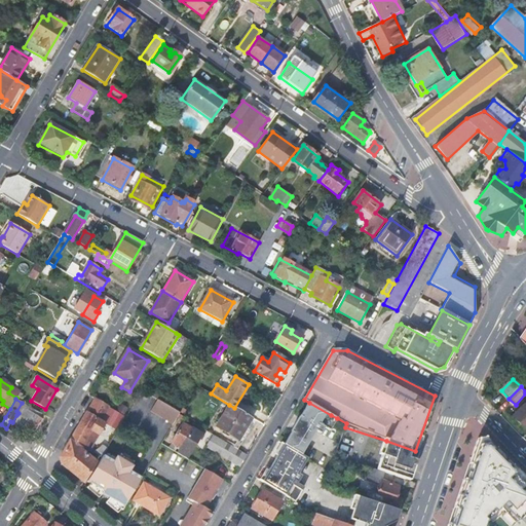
[(96,400),(90,407),(104,415),(109,408),(96,400)]
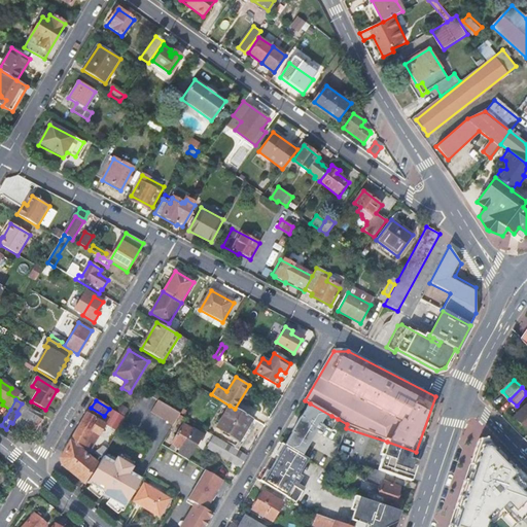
[(179,415),(180,413),(157,400),(150,412),(173,425),(177,418),(179,415)]
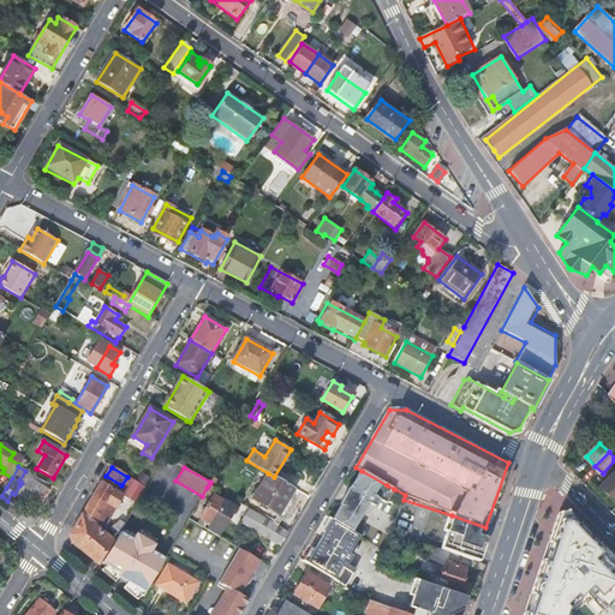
[(19,485),(22,487),(29,476),(30,473),(25,471),(19,481),(22,483),(19,485)]
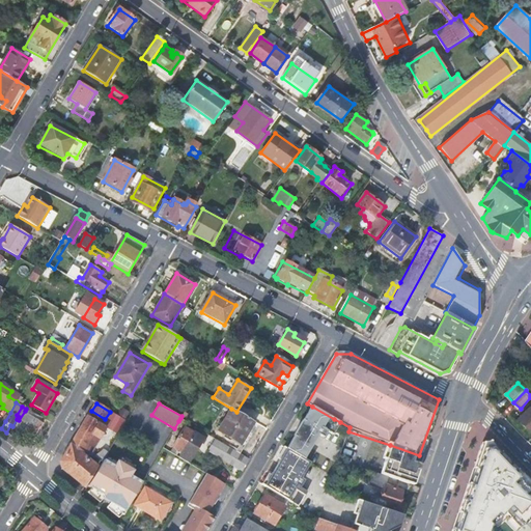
[(323,439),(327,431),(334,419),(312,407),(303,422),(315,429),(313,432),(318,436),(323,439)]
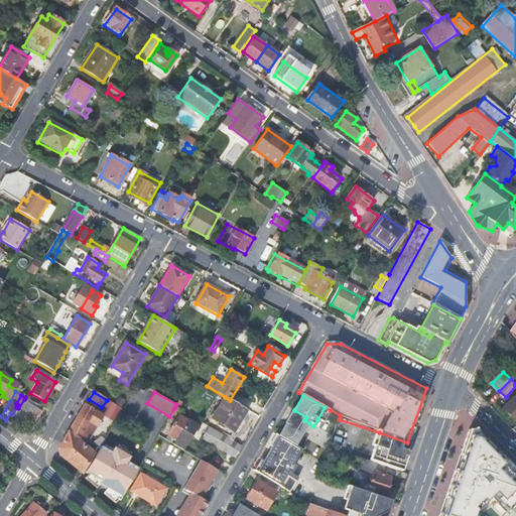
[(22,422),(22,424),(30,429),(40,412),(37,410),(31,407),(33,403),(25,397),(24,399),(18,408),(13,418),(18,421),(19,420),(22,422)]
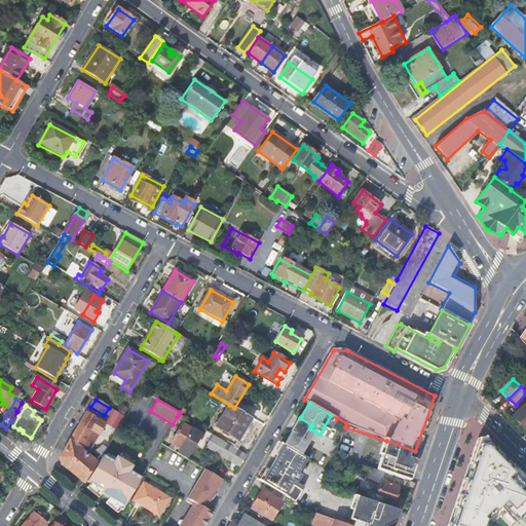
[(229,405),(216,426),(238,440),(251,418),(234,408),(229,405)]
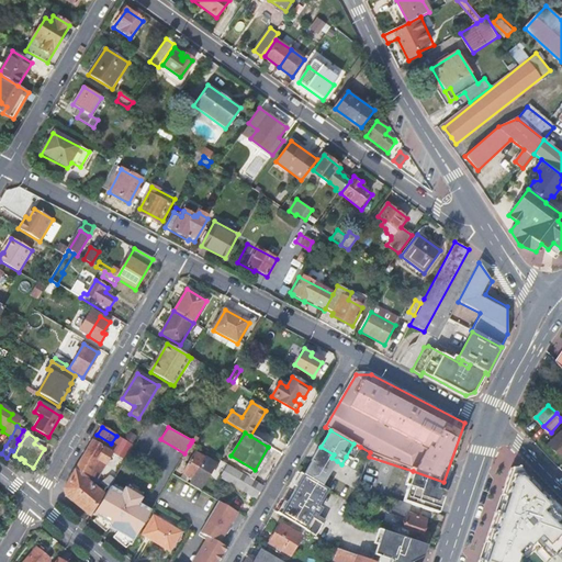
[(561,460),(561,459),(561,433),(549,446),(561,460)]
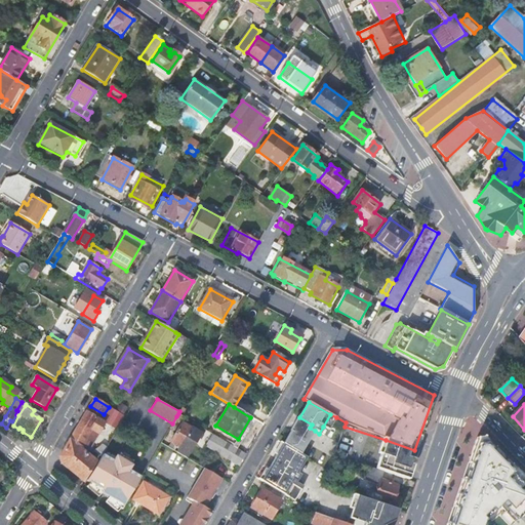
[(90,406),(61,457),(61,463),(67,469),(74,460),(79,463),(84,454),(81,452),(82,450),(80,449),(81,447),(87,451),(104,423),(116,431),(124,416),(109,407),(104,414),(90,406)]
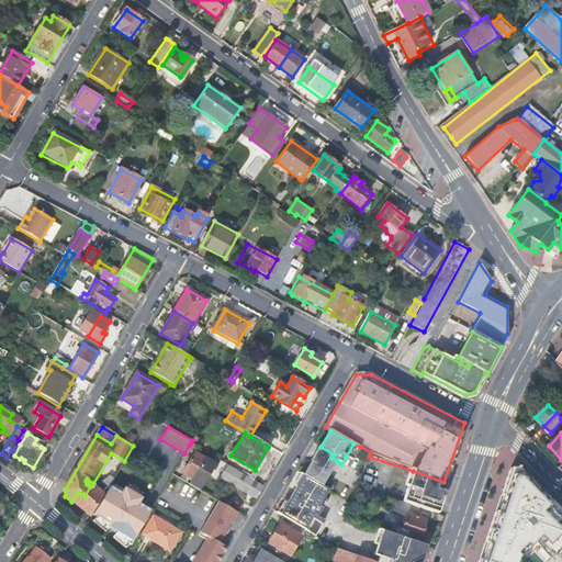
[(181,473),(192,480),(189,484),(199,491),(214,465),(193,453),(189,460),(186,458),(183,462),(187,464),(181,473)]
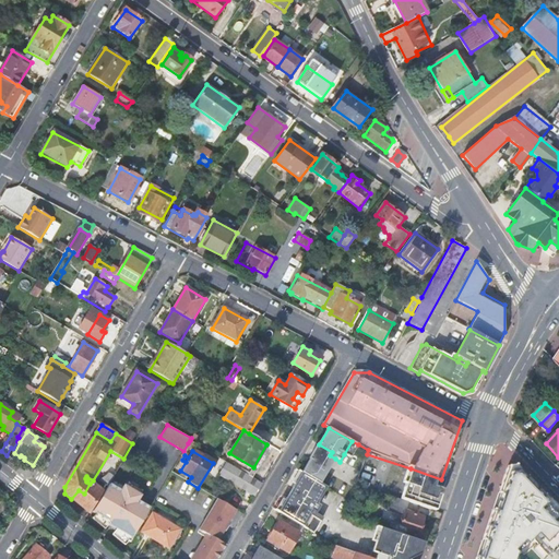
[(320,484),(326,472),(309,462),(301,473),(320,484)]
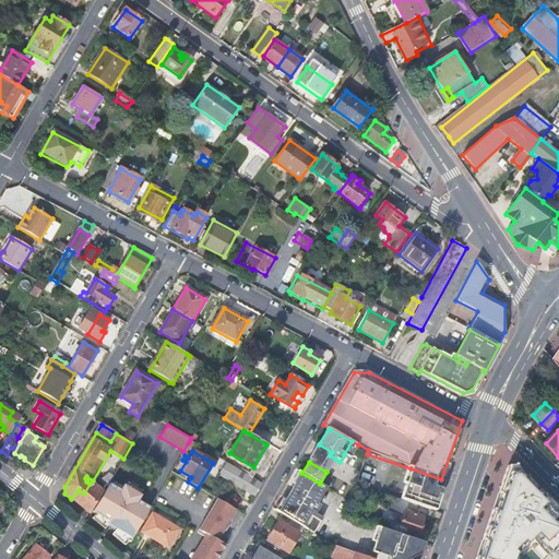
[(225,463),(217,475),(246,492),(245,494),(253,498),(258,490),(261,485),(230,466),(230,465),(225,463)]
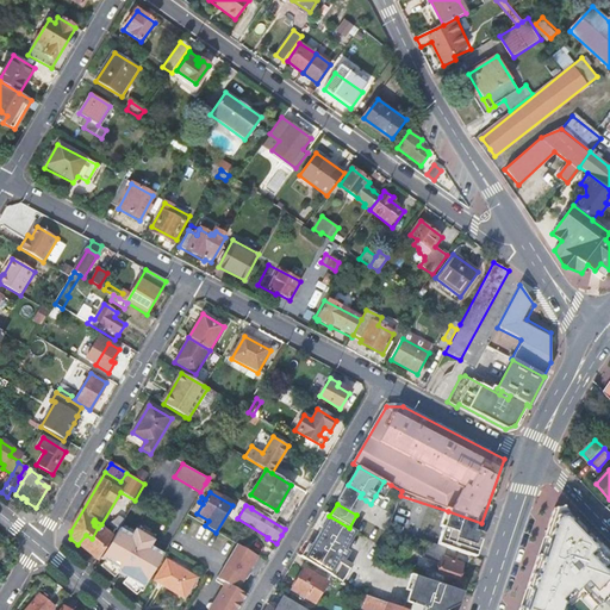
[(540,555),(521,609),(561,609),(562,605),(582,586),(587,592),(582,598),(592,609),(593,609),(604,601),(609,593),(609,553),(565,505),(555,508),(545,540),(549,541),(545,556),(540,555)]
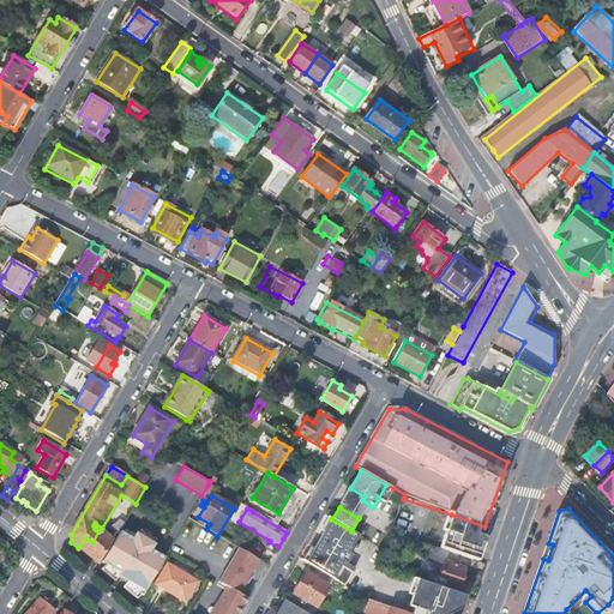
[(451,515),(443,537),(443,539),(443,540),(443,541),(444,542),(445,542),(446,543),(447,543),(449,543),(450,542),(451,542),(451,541),(477,549),(486,527),(485,527),(451,515)]
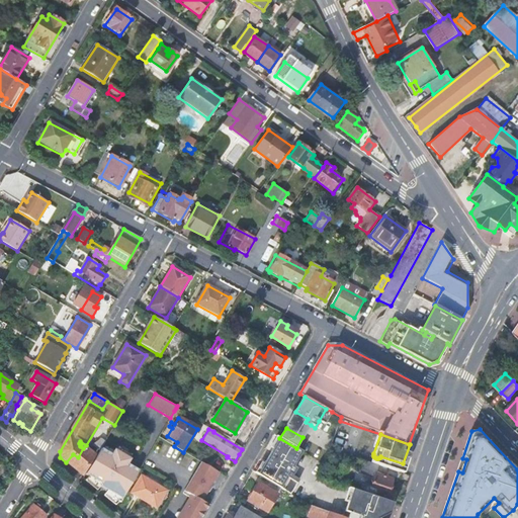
[(279,438),(258,475),(261,477),(280,488),(291,495),(299,480),(289,473),(303,451),(296,448),(279,438)]
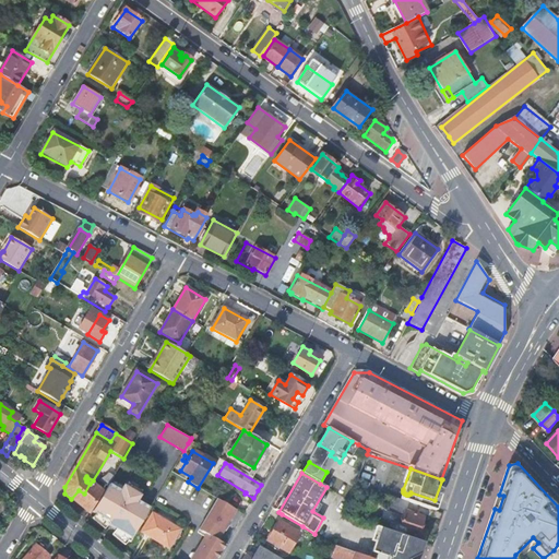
[(79,490),(71,499),(87,512),(103,488),(98,485),(96,488),(91,485),(90,484),(84,494),(79,490)]
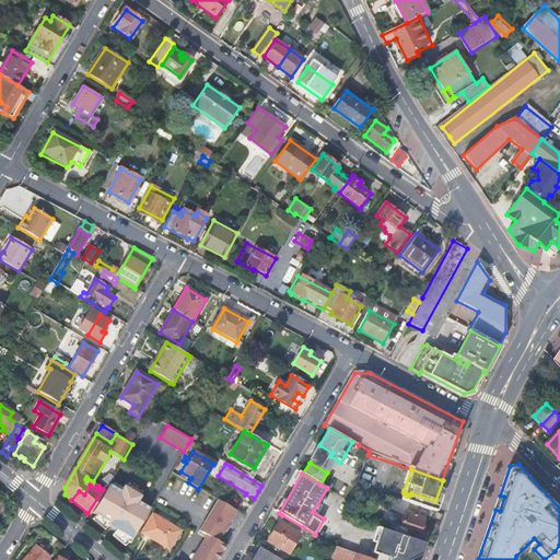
[(108,485),(91,512),(111,524),(108,526),(114,531),(113,533),(129,544),(149,509),(137,502),(140,497),(124,487),(123,487),(120,491),(108,485)]
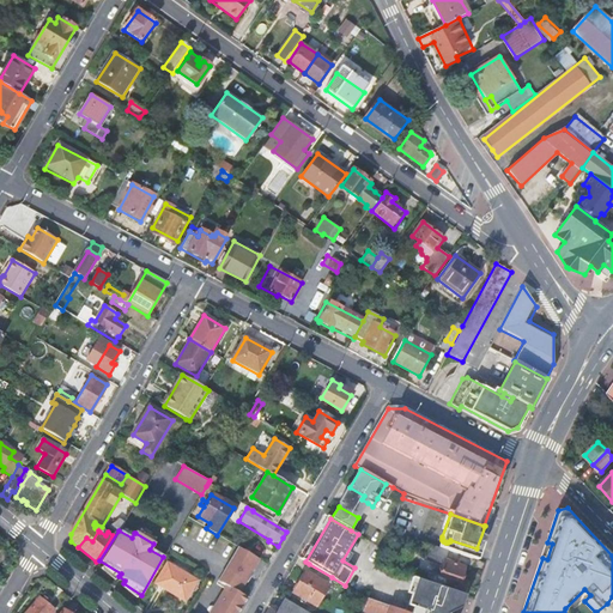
[(428,544),(419,570),(439,577),(437,586),(442,588),(443,586),(461,592),(461,590),(463,592),(467,582),(461,581),(465,568),(444,560),(448,551),(443,550),(428,544)]
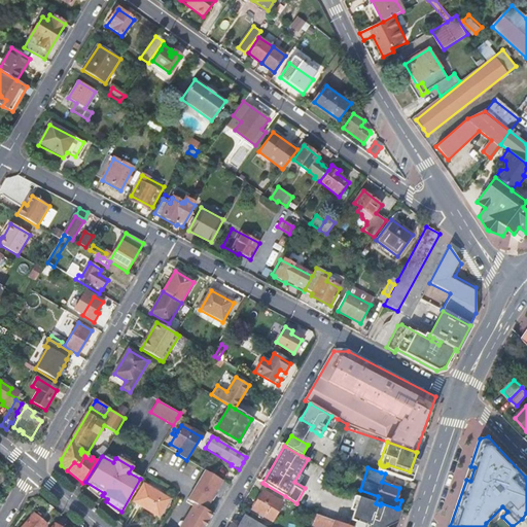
[(200,490),(194,501),(206,510),(212,498),(216,492),(222,482),(210,473),(204,485),(200,490)]
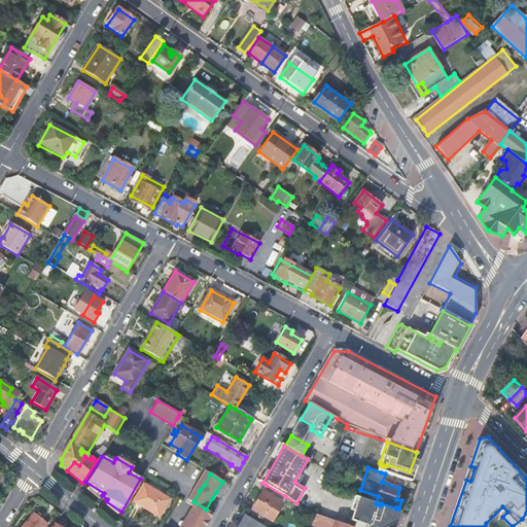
[(143,483),(133,500),(159,516),(169,498),(143,483)]
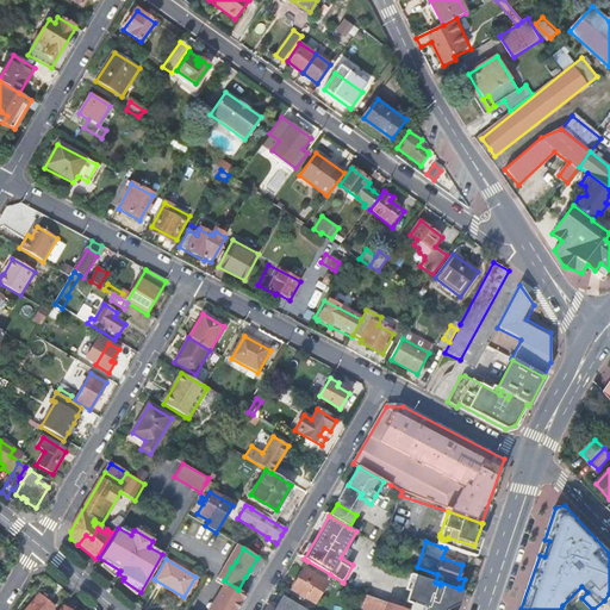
[(307,561),(291,590),(313,604),(327,583),(325,582),(330,574),(307,561)]
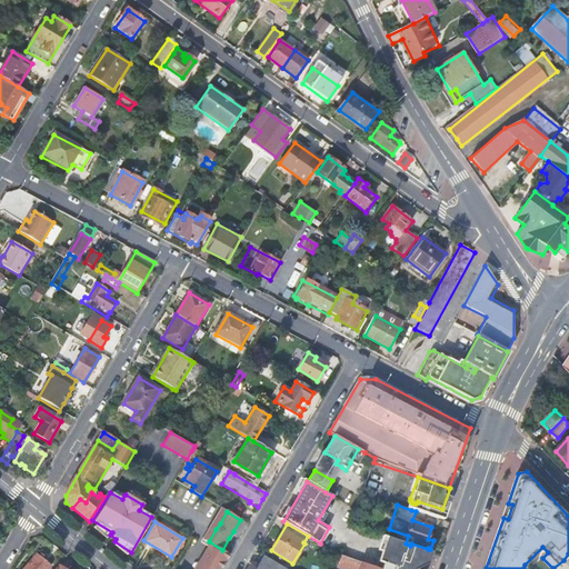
[(388,538),(379,563),(383,565),(381,568),(420,568),(428,565),(431,552),(410,546),(406,543),(388,538)]
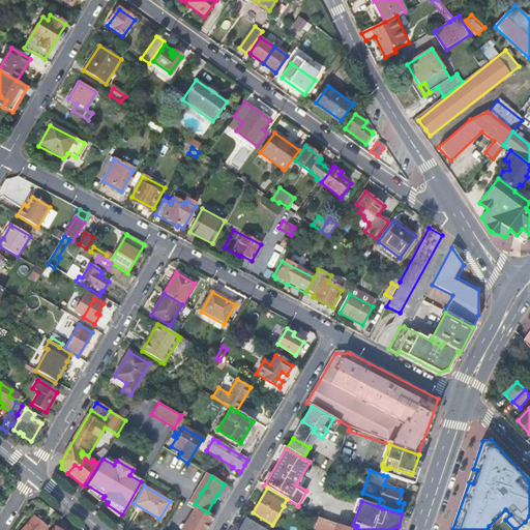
[(198,508),(184,529),(205,529),(213,516),(207,512),(195,504),(194,506),(198,508)]
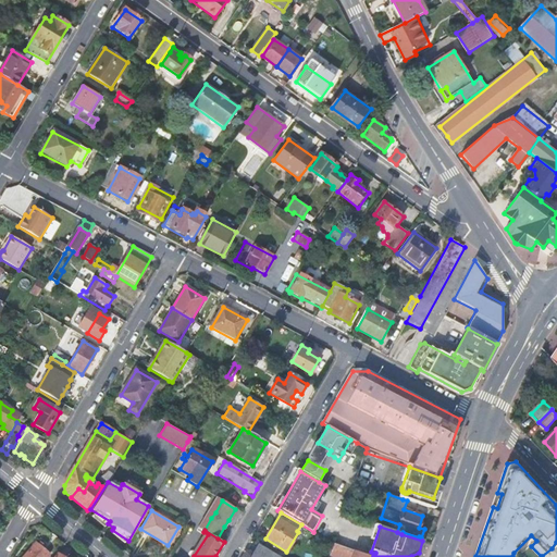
[(36,543),(24,556),(46,556),(49,554),(36,543)]
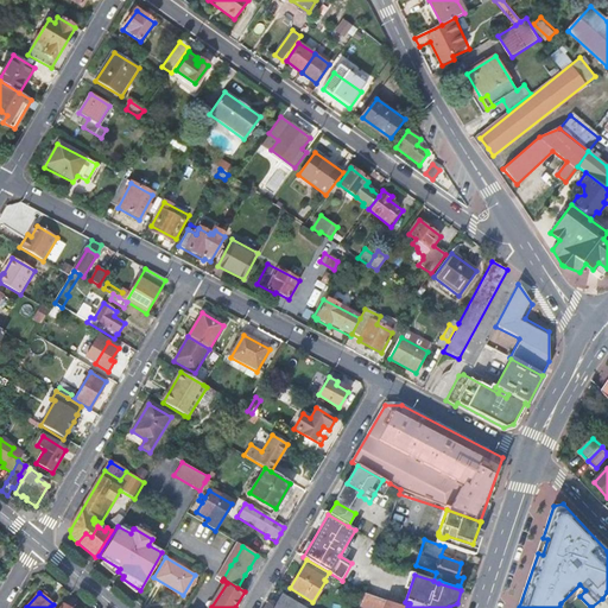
[(276,606),(280,607),(304,607),(283,595),(276,606)]
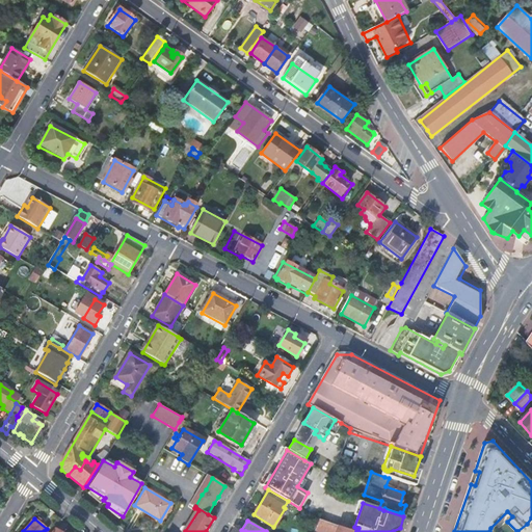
[(351,531),(321,521),(317,531),(351,531)]
